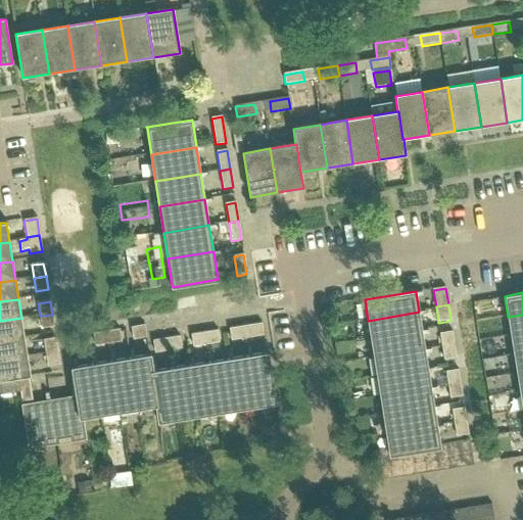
[(419,312),(368,321),(371,339),(422,331),(419,312)]
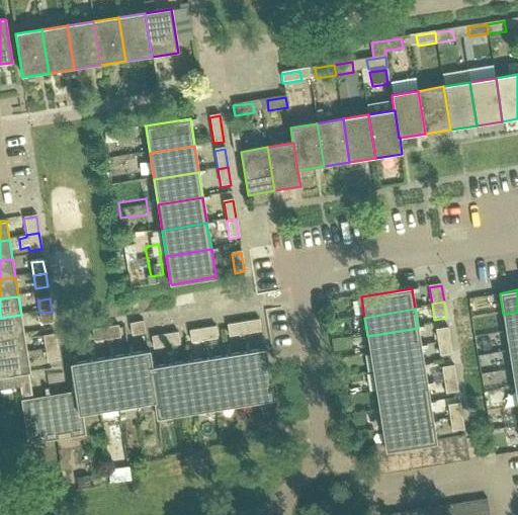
[(52,312),(39,313),(41,326),(53,324),(52,312)]
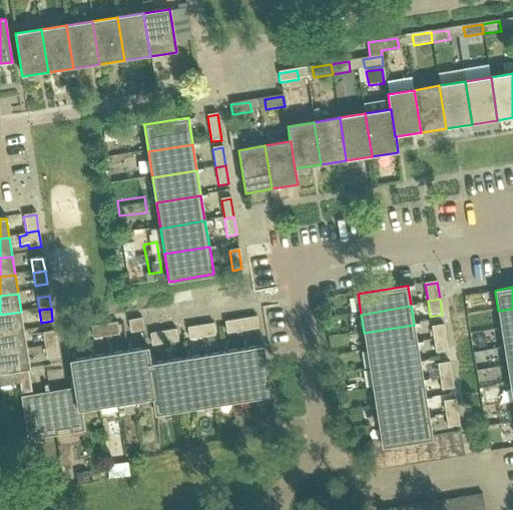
[(512,309),(498,311),(501,330),(512,328),(512,309)]
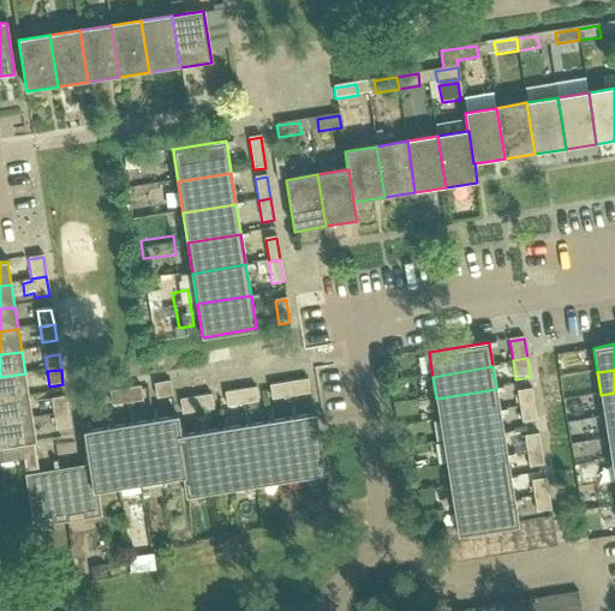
[(0,400),(29,396),(25,373),(0,377),(0,400)]
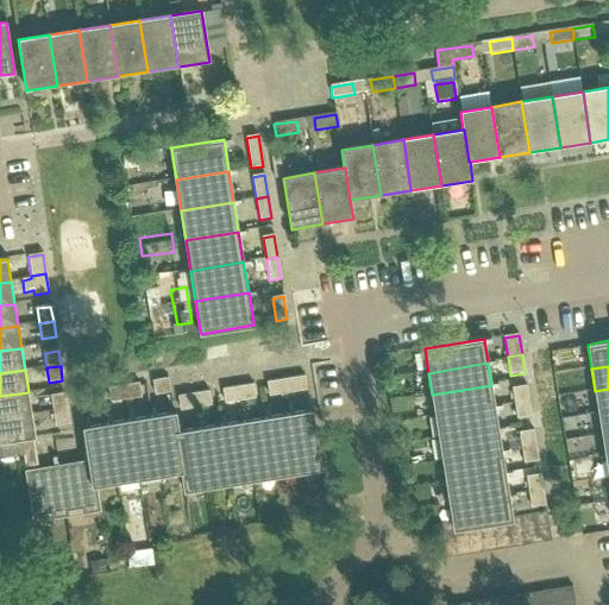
[(286,380),(288,394),(307,391),(305,377),(286,380)]
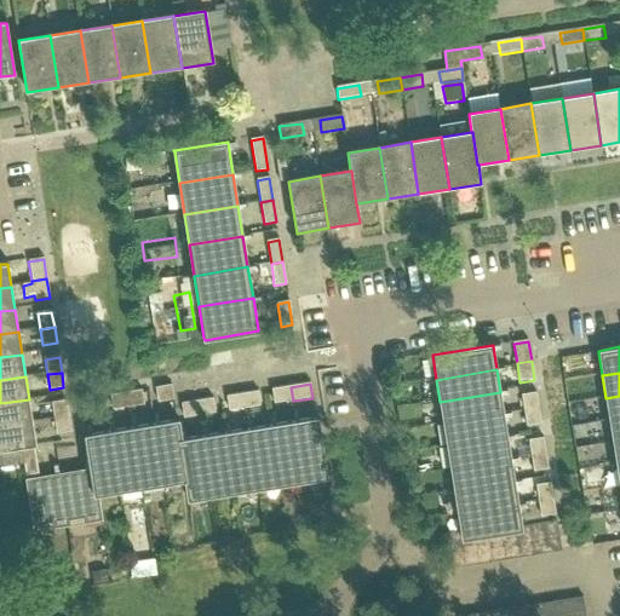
[(158,403),(173,401),(174,401),(172,386),(155,390),(158,403)]
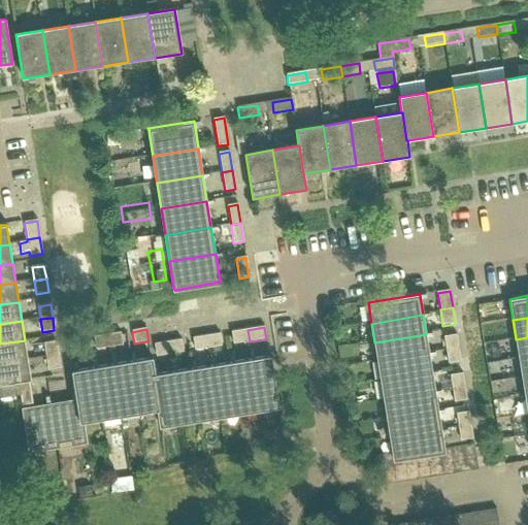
[(233,345),(250,341),(248,330),(232,332),(233,345)]
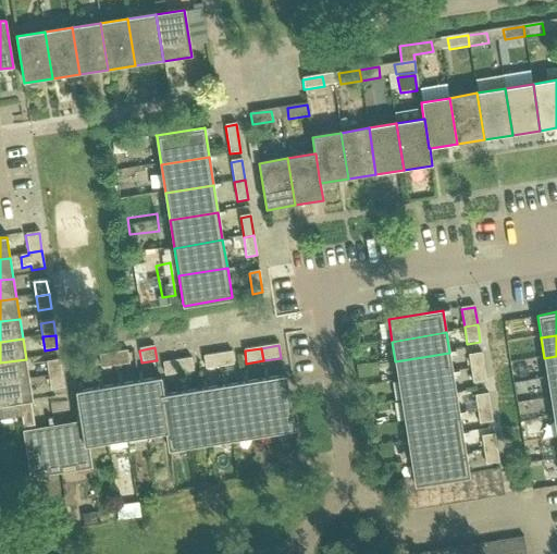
[(113,355),(115,367),(130,365),(127,352),(113,355)]
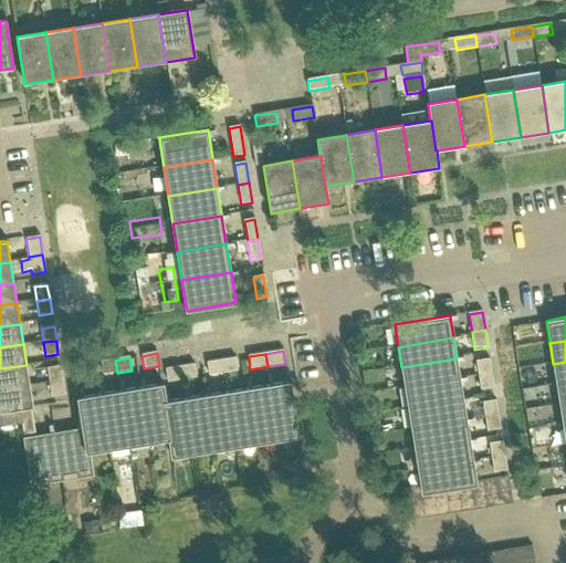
[(221,361),(223,374),(238,372),(236,358),(221,361)]
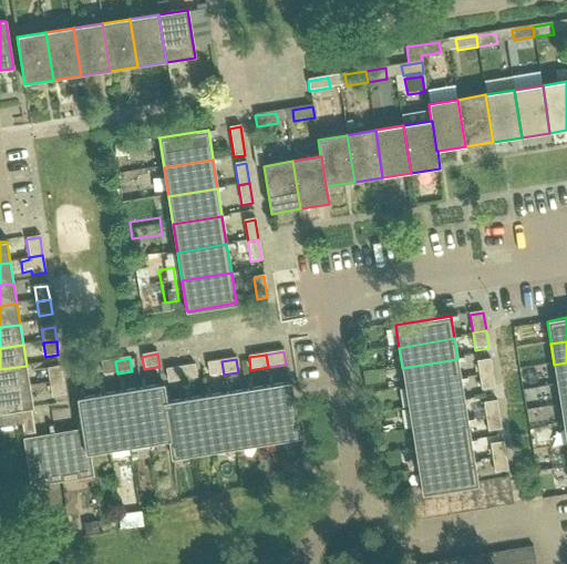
[(457,359),(402,368),(405,389),(461,380),(457,359)]
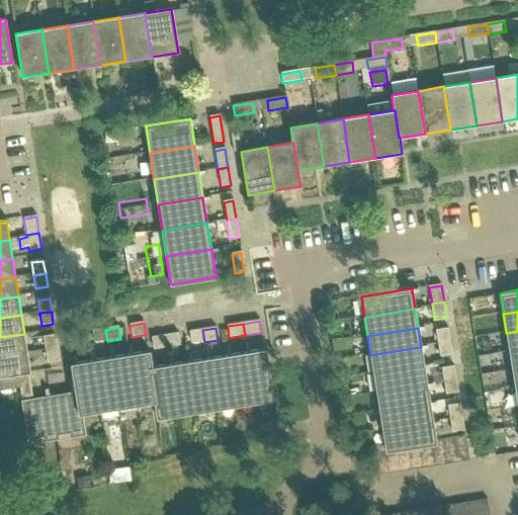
[(438,344),(450,342),(448,329),(436,331),(438,344)]
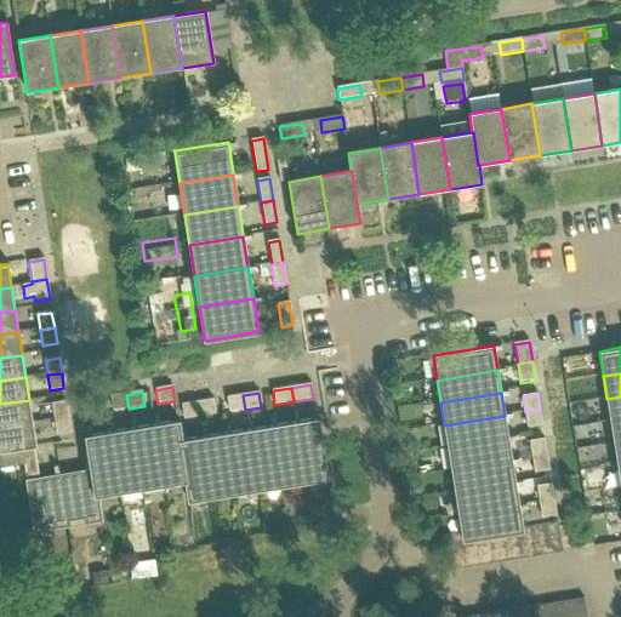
[(113,411),(129,409),(126,395),(110,398),(113,411)]
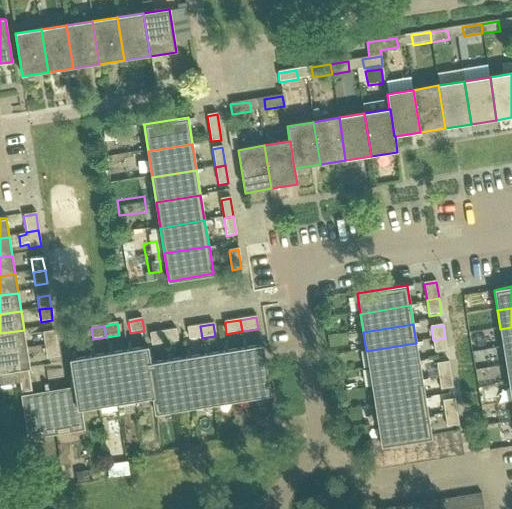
[(189,340),(202,338),(200,326),(187,328),(189,340)]
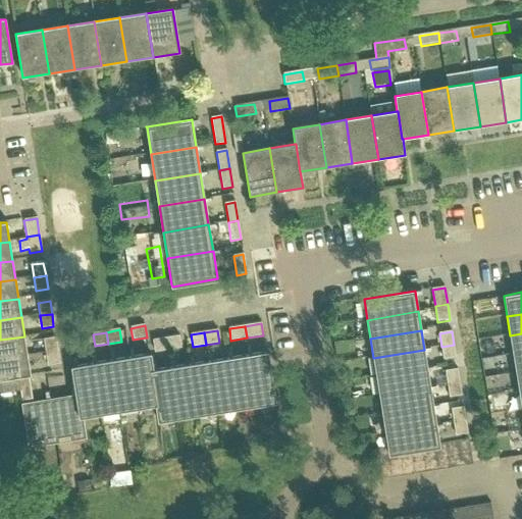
[(521,333),(510,335),(513,355),(521,353),(521,333)]
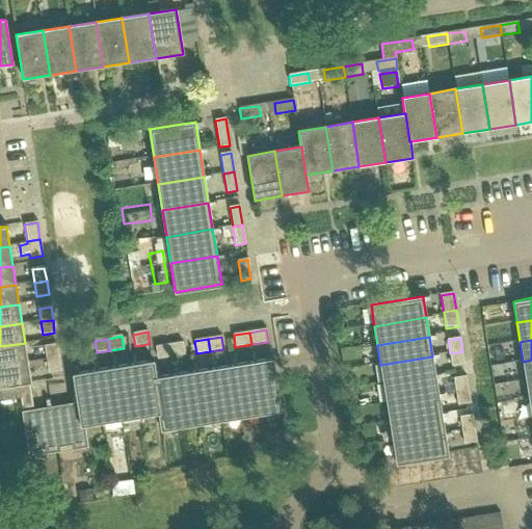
[(72,356),(84,354),(83,342),(70,344),(72,356)]
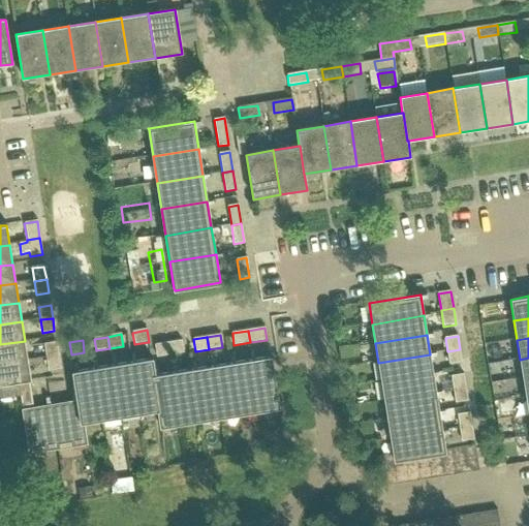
[(0,364),(28,361),(25,341),(0,344),(0,364)]
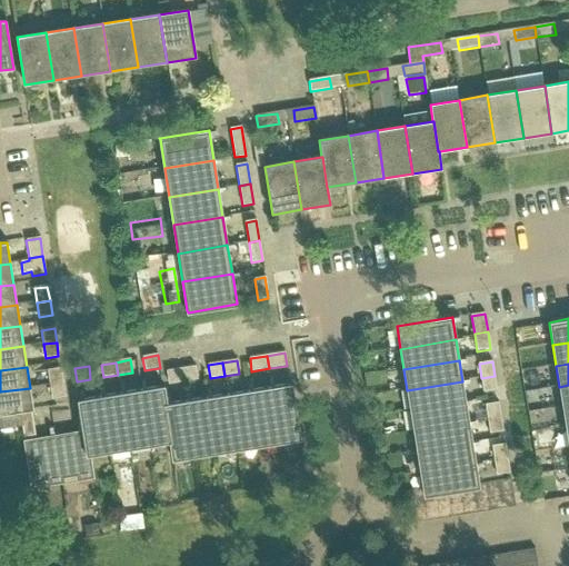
[(181,369),(183,383),(198,380),(196,367),(181,369)]
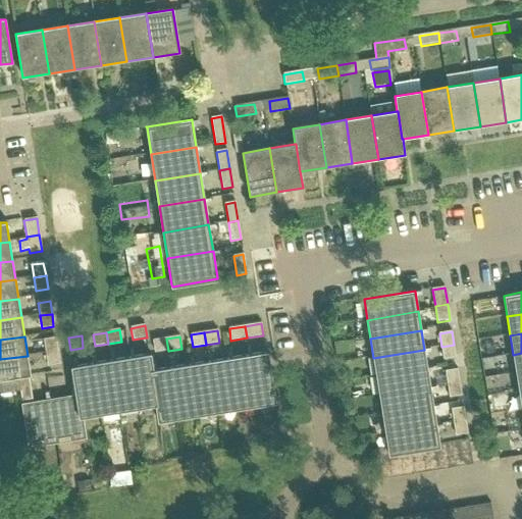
[(46,354),(57,352),(55,339),(43,341),(46,354)]
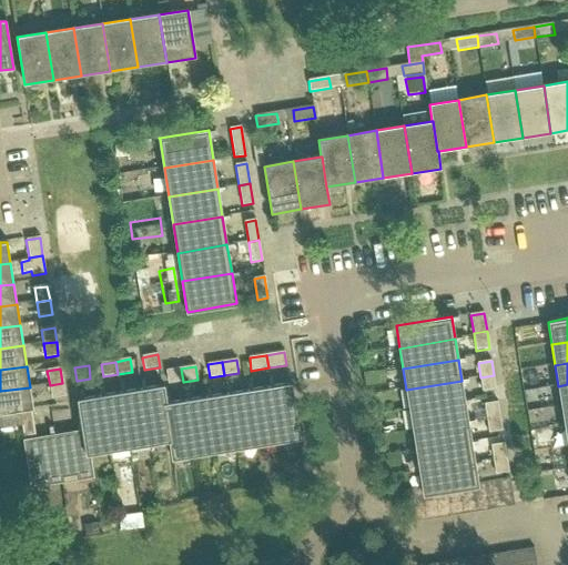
[(169,384),(183,382),(181,369),(166,371),(169,384)]
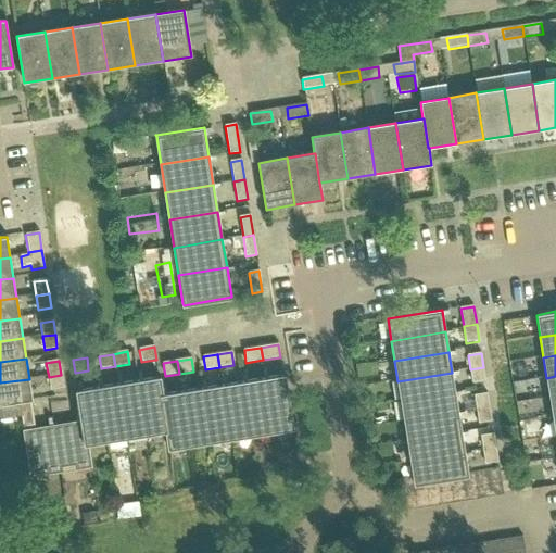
[(483,367),(470,369),(472,384),(485,381),(483,367)]
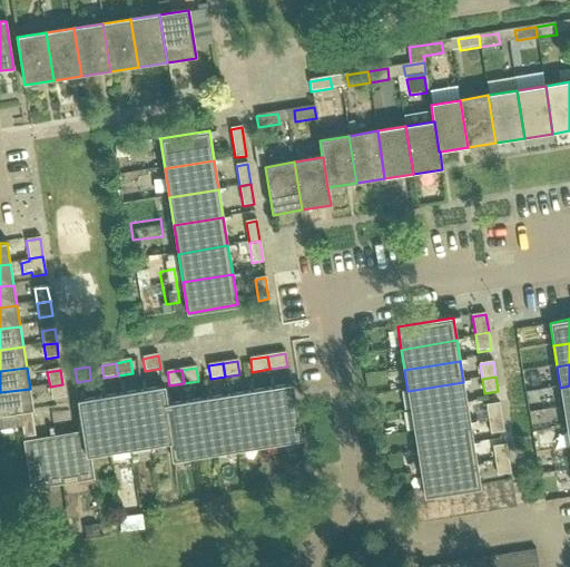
[(412,411),(465,402),(462,382),(409,390),(412,411)]
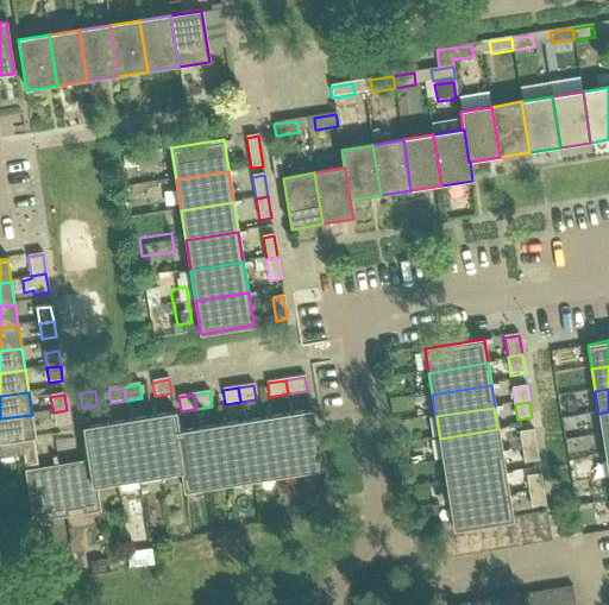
[(67,410),(54,413),(55,428),(69,426),(67,410)]
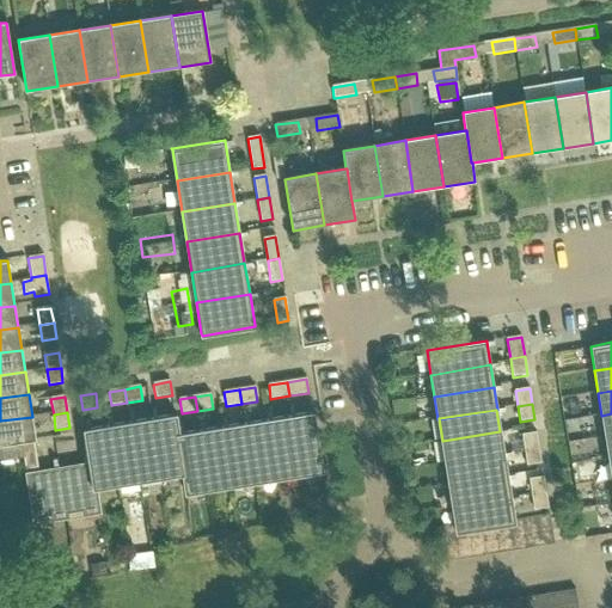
[(312,412),(289,416),(299,476),(322,472),(324,472),(314,412),(312,412)]
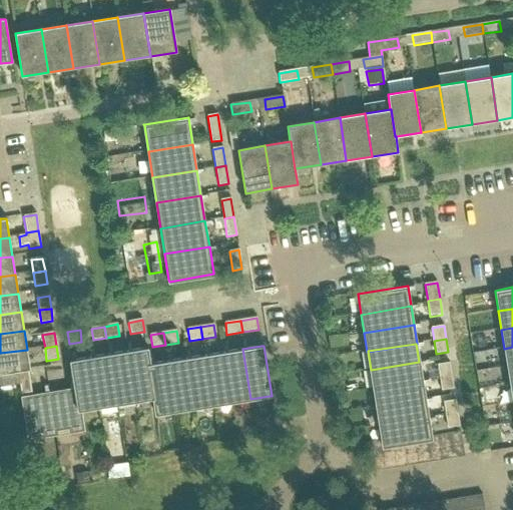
[(512,347),(504,349),(507,367),(512,366),(512,347)]
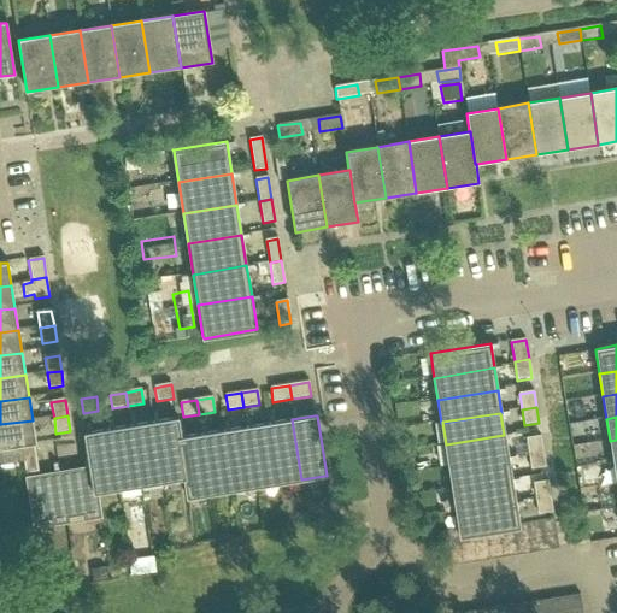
[(180,418),(154,423),(164,482),(184,479),(186,478),(180,437),(182,437),(180,418)]
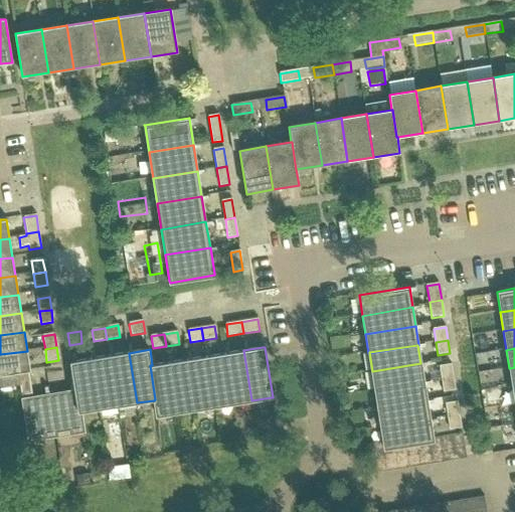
[(243,350),(224,353),(232,403),(251,400),(243,350)]
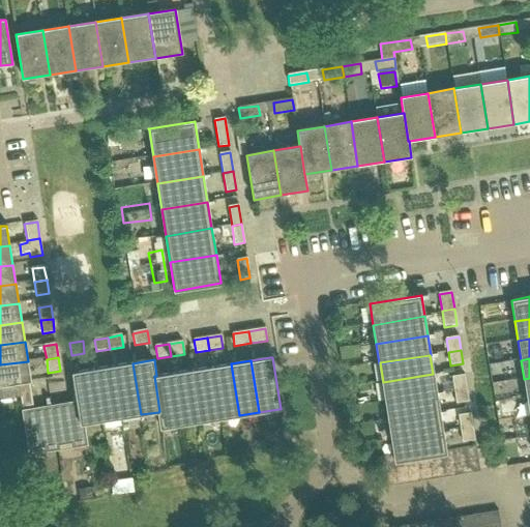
[(28,361),(0,364),(0,400),(21,398),(21,396),(19,383),(28,382),(31,381),(28,361)]
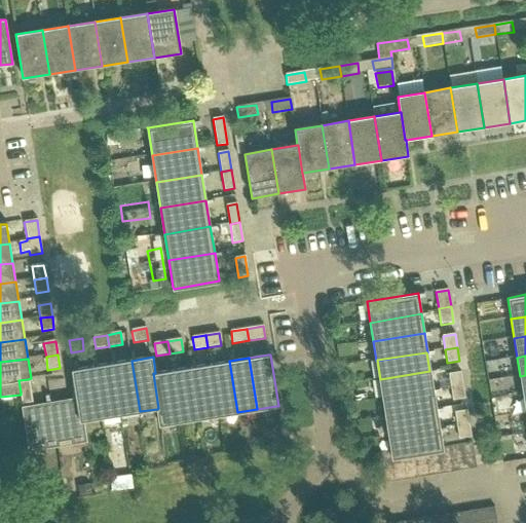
[(132,361),(113,364),(121,414),(140,411),(132,361)]
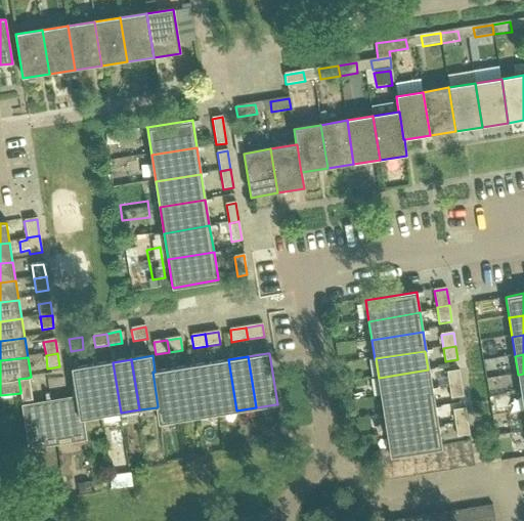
[(228,359),(210,362),(218,414),(236,410),(228,359)]
